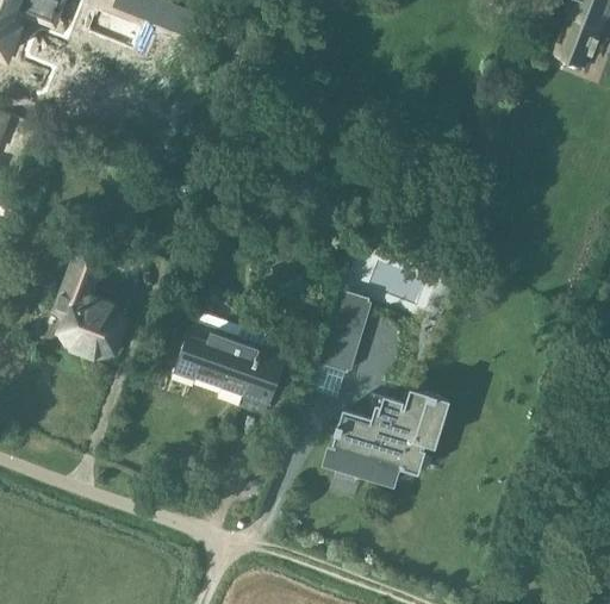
[(0,0),(0,56),(4,58),(17,26),(11,24),(20,0),(0,0)]
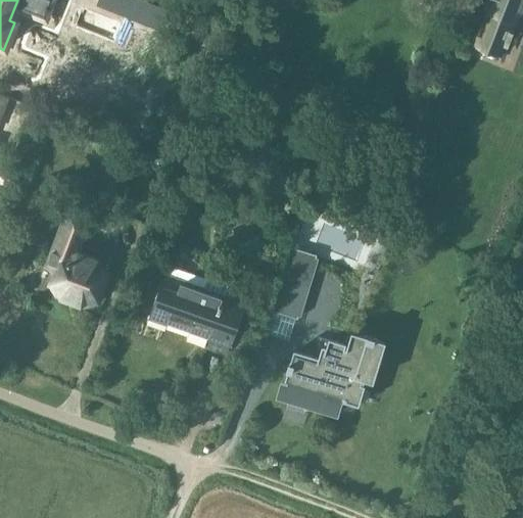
[(522,0),(490,0),(486,13),(474,51),(484,54),(503,59),(504,57),(510,59),(514,47),(508,45),(515,27),(519,28),(522,17),(522,0)]
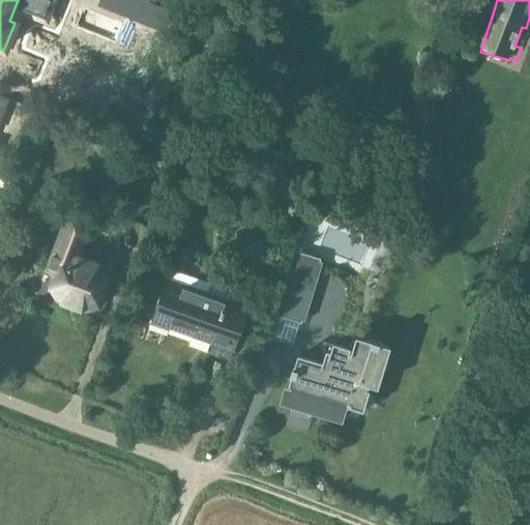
[(142,162),(154,166),(158,154),(147,150),(142,162)]
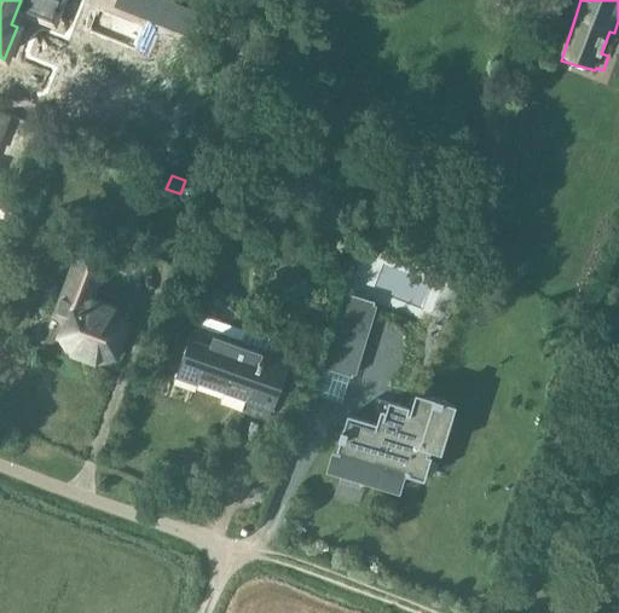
[(0,224),(6,226),(13,208),(0,203),(0,224)]
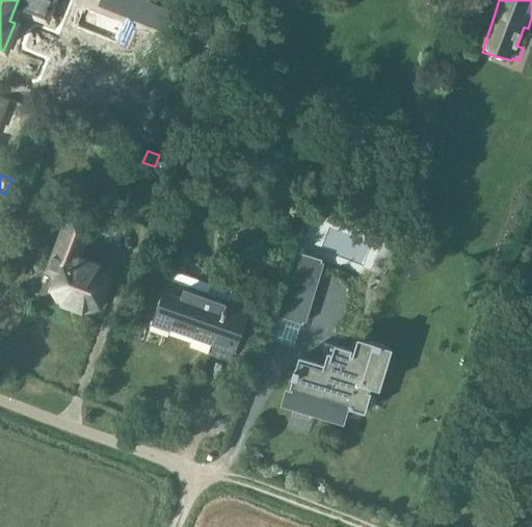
[(99,314),(109,283),(104,271),(79,261),(89,233),(68,226),(48,277),(58,280),(53,295),(57,305),(87,317),(99,314)]
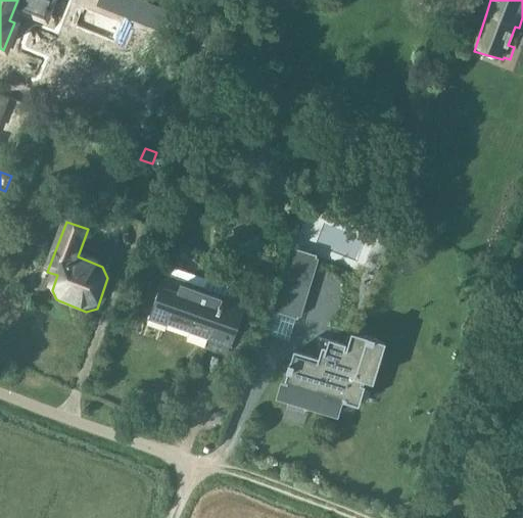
[(272,317),(297,324),(298,322),(300,322),(318,264),(315,263),(316,260),(290,252),(272,317)]
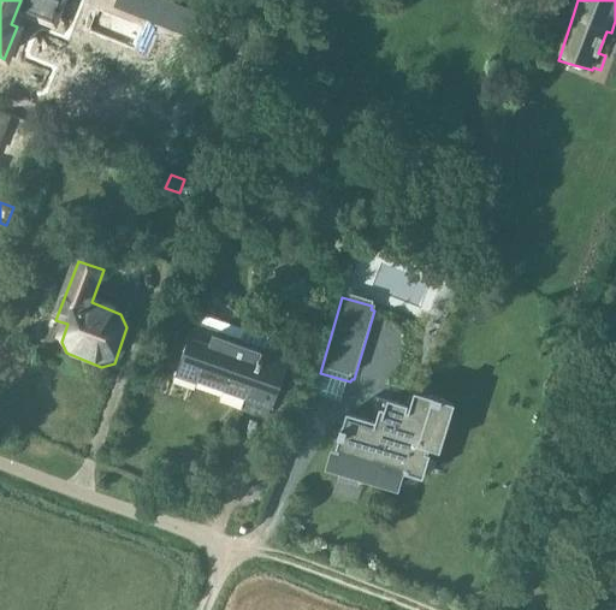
[(182,371),(178,380),(196,386),(197,384),(224,392),(223,397),(219,407),(240,414),(267,424),(280,386),(288,365),(264,357),(270,343),(246,335),(241,349),(195,333),(187,355),(182,371)]
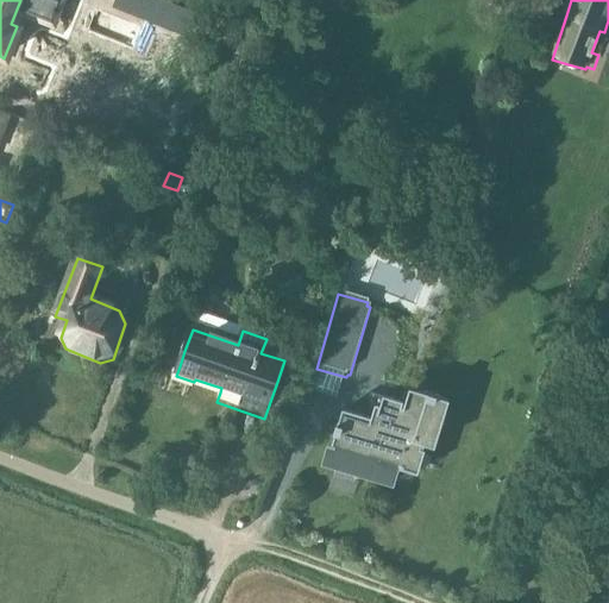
[(332,446),(330,453),(381,470),(377,482),(394,487),(399,470),(418,476),(425,452),(420,451),(422,445),(432,447),(435,448),(450,401),(409,389),(403,409),(401,408),(403,401),(384,395),(381,407),(376,404),(372,420),(347,412),(346,418),(341,416),(332,446)]
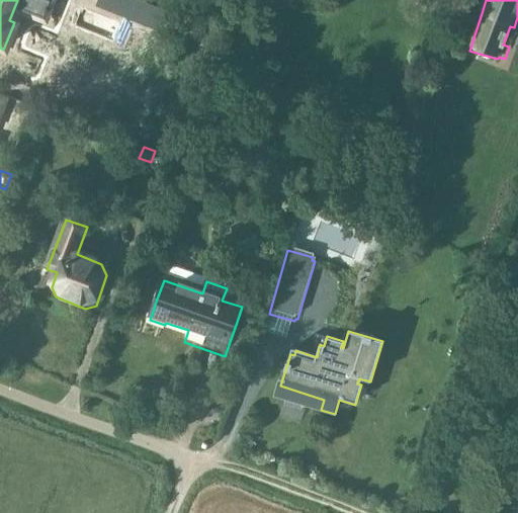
[(457,433),(453,445),(466,449),(470,437),(457,433)]
